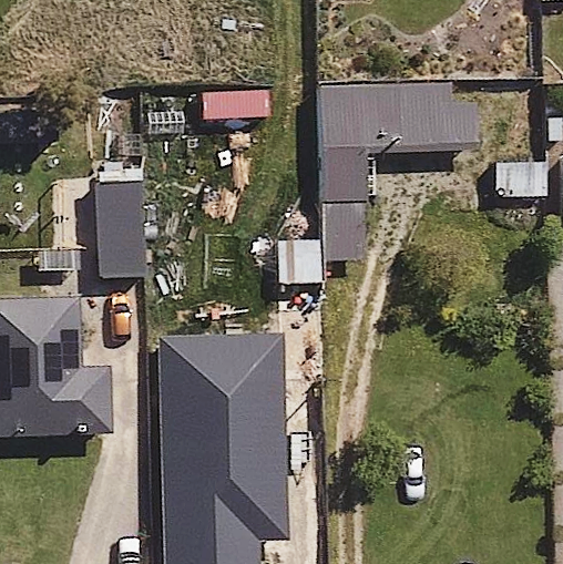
[(289,469),(288,431),(329,430),(325,260),(365,259),(362,182),(380,182),(379,151),(474,149),(473,102),(451,102),(450,82),(319,85),(323,235),(280,236),(284,399),(159,402),(162,541),(286,537),(285,469),(289,469)]
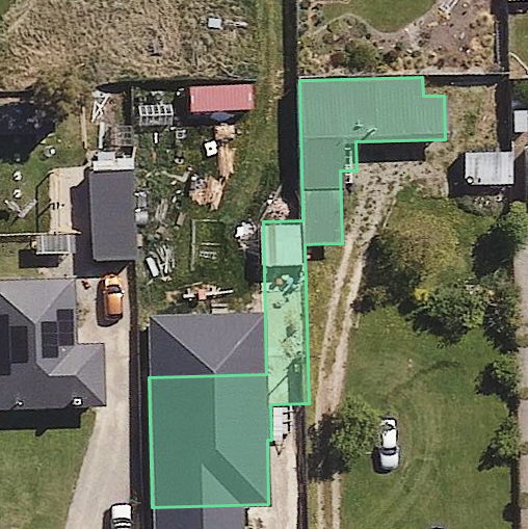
[(466,143),(467,183),(513,182),(512,142),(466,143)]
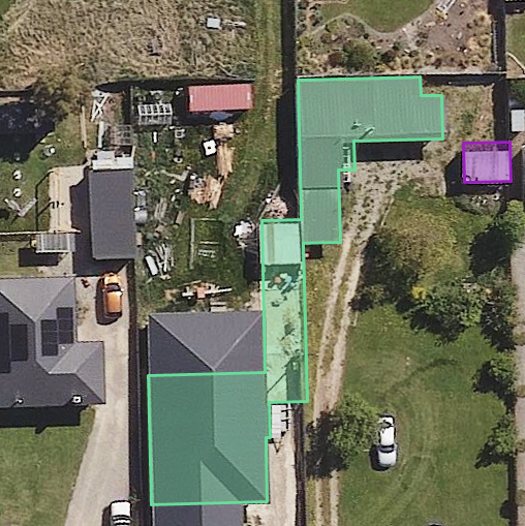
[(91,164),(64,165),(65,225),(97,224),(98,257),(135,256),(132,158),(117,158),(116,150),(91,150),(91,164)]
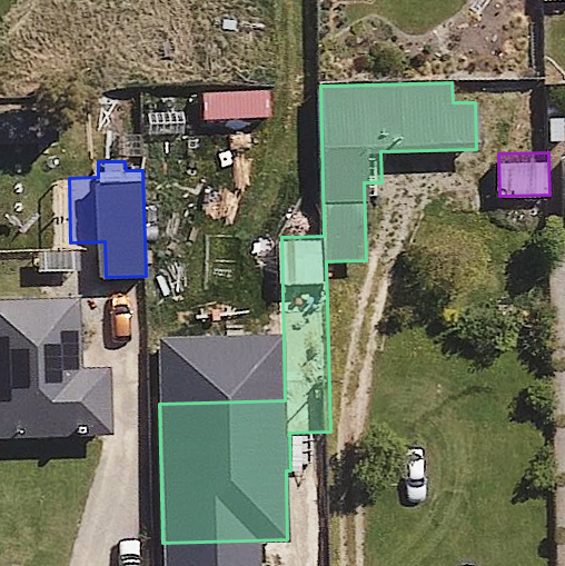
[(0,439),(112,435),(109,369),(81,370),(78,296),(0,298),(0,439)]
